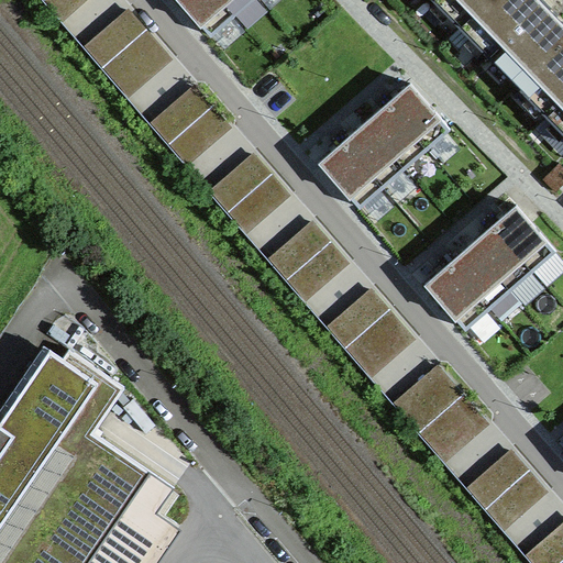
[(86,0),(43,0),(62,22),(86,0)]
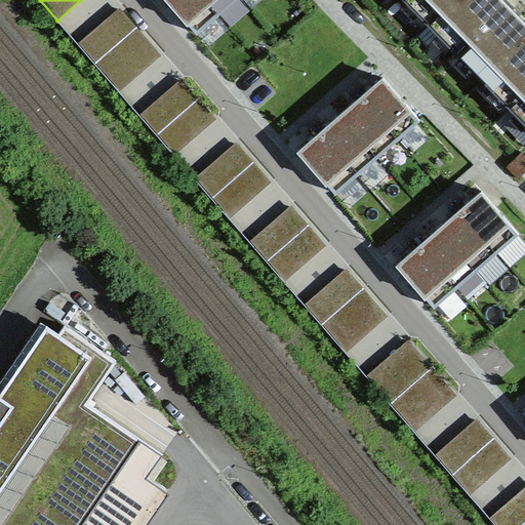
[(170,0),(199,30),(231,0),(170,0)]
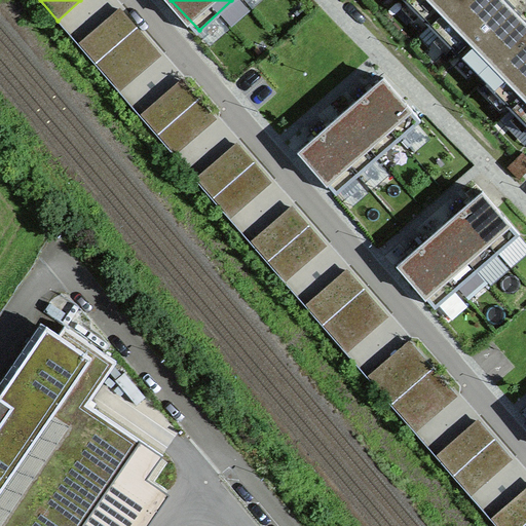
[(406,0),(408,2),(409,0),(410,0),(421,11),(419,13),(440,35),(443,33),(453,44),(451,46),(462,58),(464,55),(476,67),(474,69),(494,90),(496,88),(508,100),(505,102),(517,113),(519,111),(525,117),(525,20),(515,8),(516,7),(508,0),(406,0)]
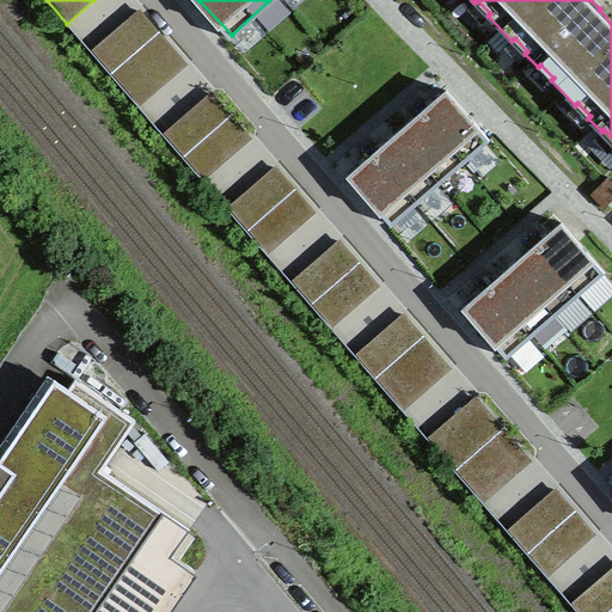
[(91,49),(111,74),(160,30),(139,7),(91,49)]
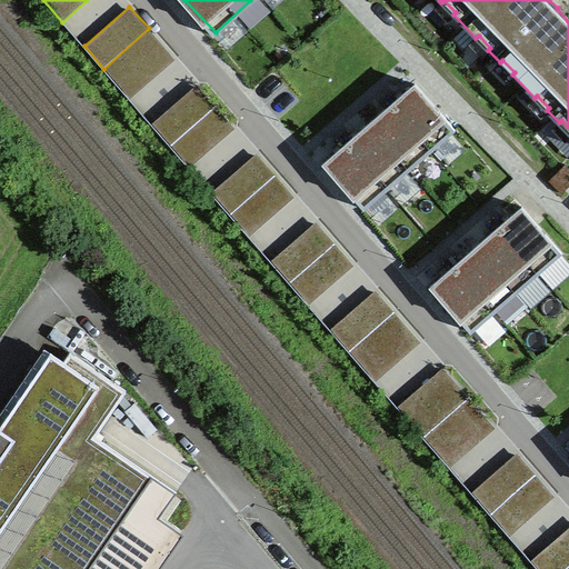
[(175,58),(149,28),(103,69),(128,98),(175,58)]
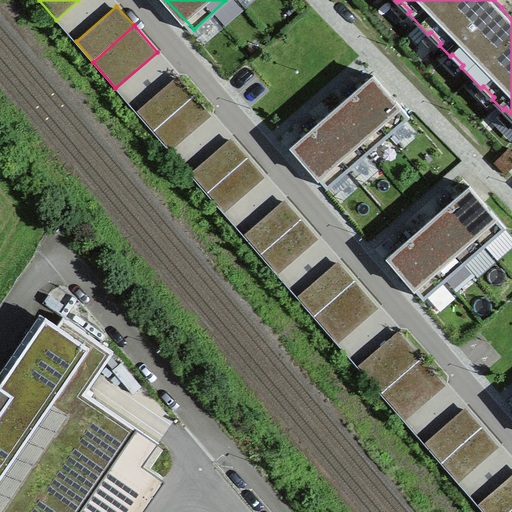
[(136,111),(153,131),(193,95),(176,76),(136,111)]
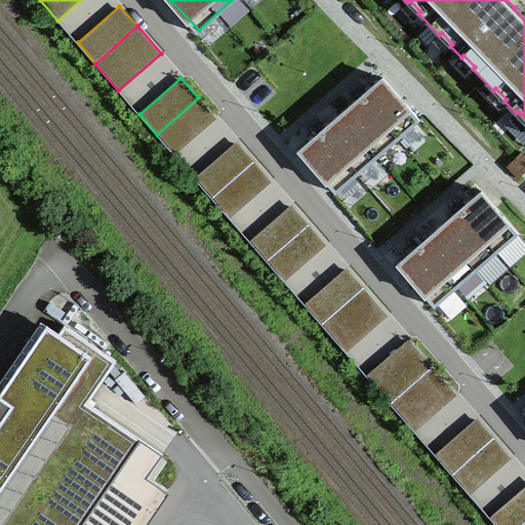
[(379,78),(297,148),(336,193),(418,123),(379,78)]
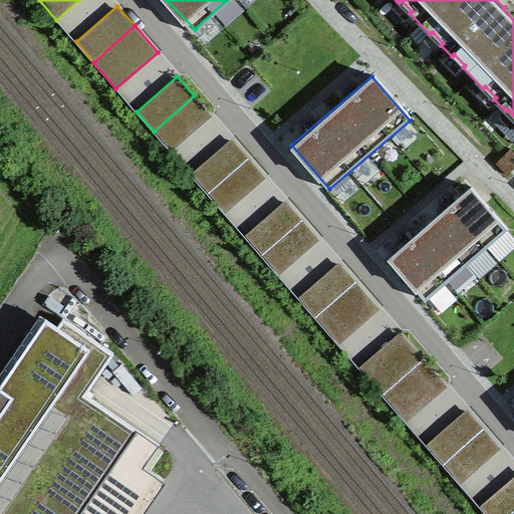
[(212,115),(194,95),(154,132),(171,151),(212,115)]
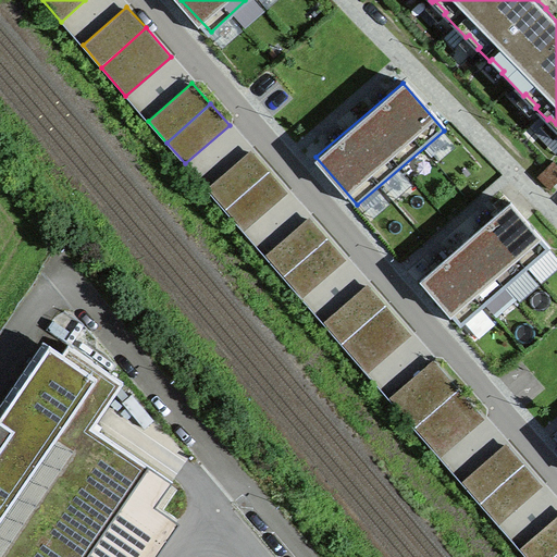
[(206,188),(224,210),(269,171),(250,149),(206,188)]
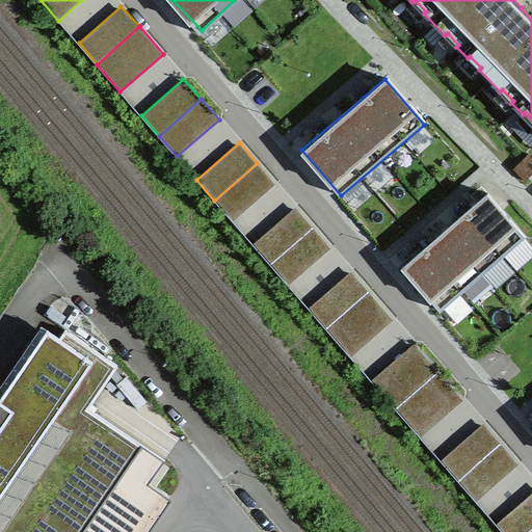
[(275,183),(257,163),(214,201),(232,220),(275,183)]
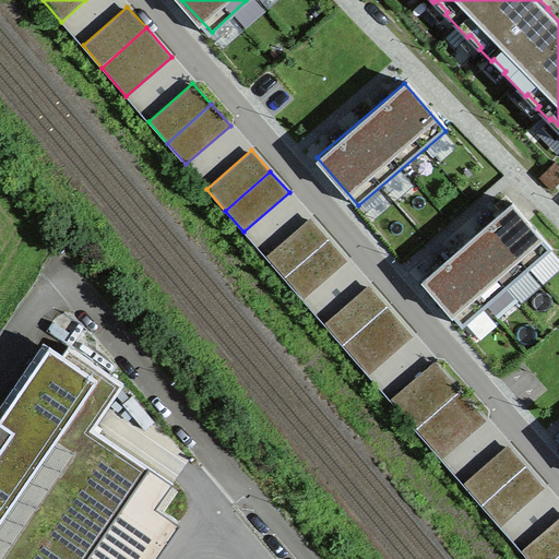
[(509,204),(417,283),(453,323),(544,246),(509,204)]
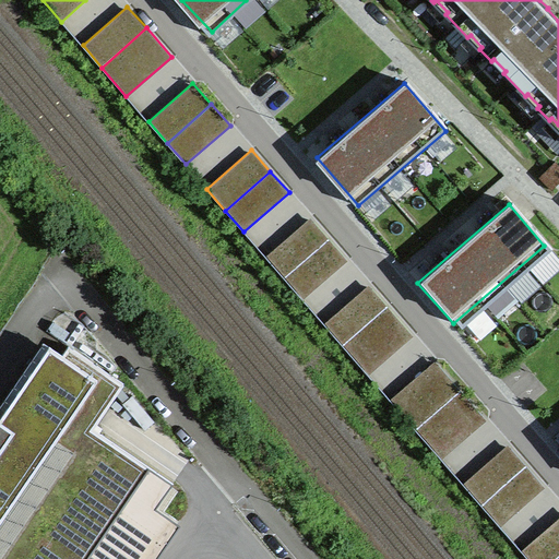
[(264,256),(284,277),(329,238),(309,217),(264,256)]
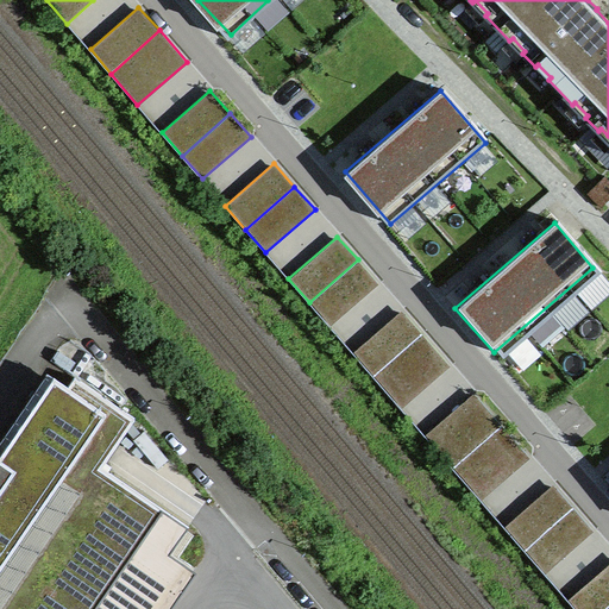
[(378,283),(358,259),(309,302),(330,326),(378,283)]
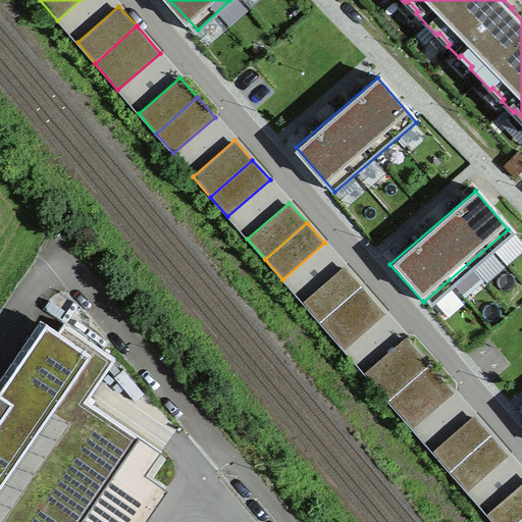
[(303,302),(319,322),(361,285),(345,265),(303,302)]
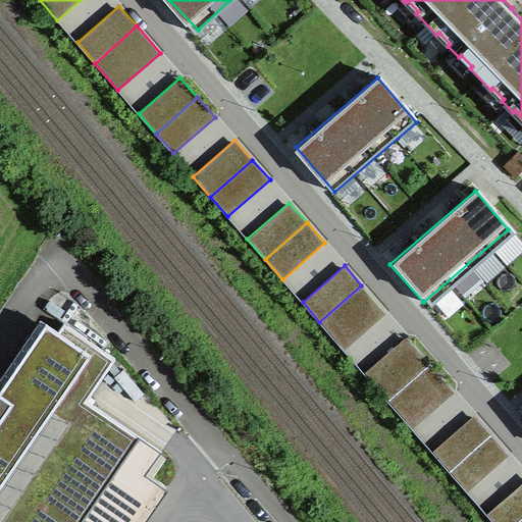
[(385,313),(361,285),(319,322),(344,349),(385,313)]
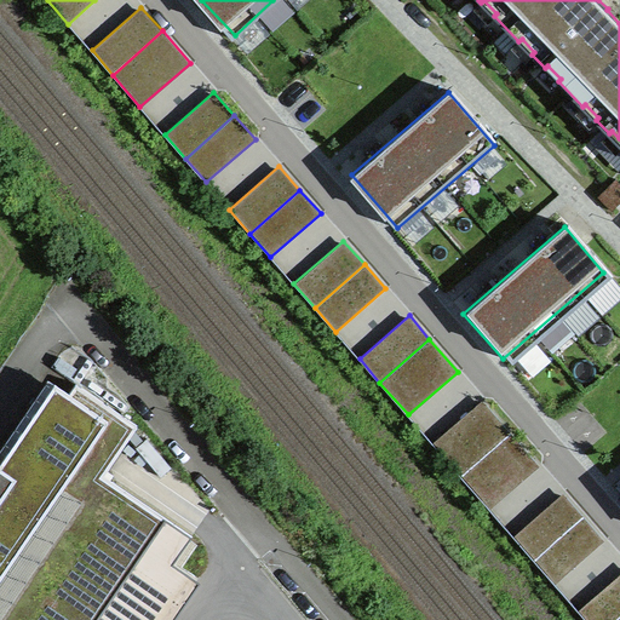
[(0,619),(164,619),(194,577),(176,563),(195,534),(105,474),(138,425),(75,383),(69,391),(55,382),(0,461),(0,619)]
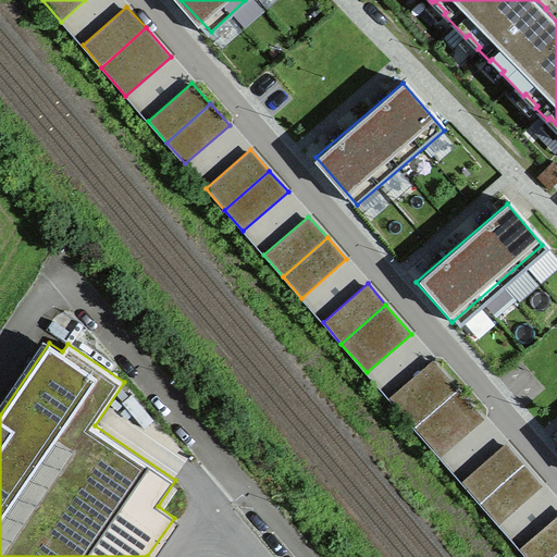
[(388,398),(413,426),(459,387),(435,358),(388,398)]
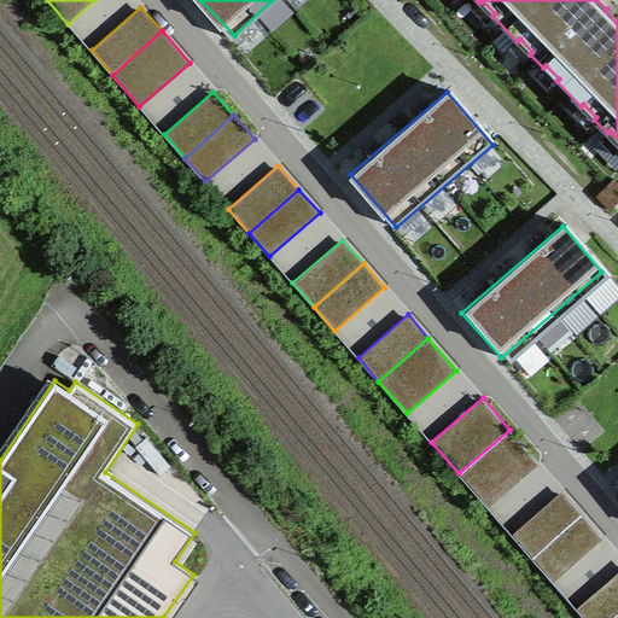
[(537,464),(509,430),(459,473),(488,507),(537,464)]
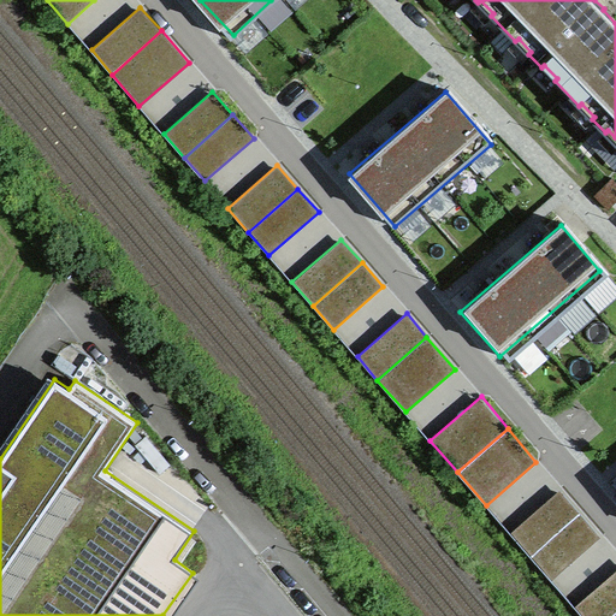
[(510,532),(531,556),(580,513),(560,490),(510,532)]
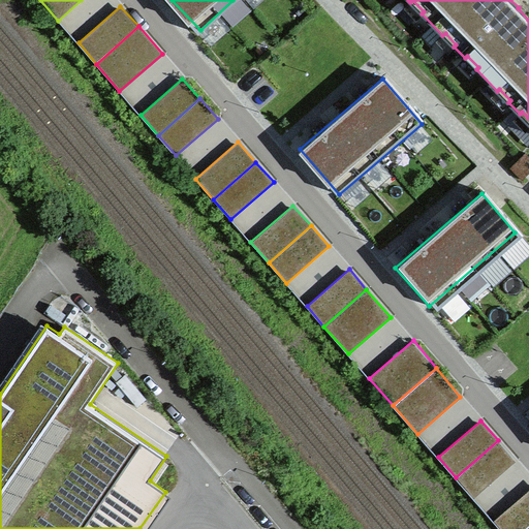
[(516,461),(498,440),(456,477),(473,498),(516,461)]
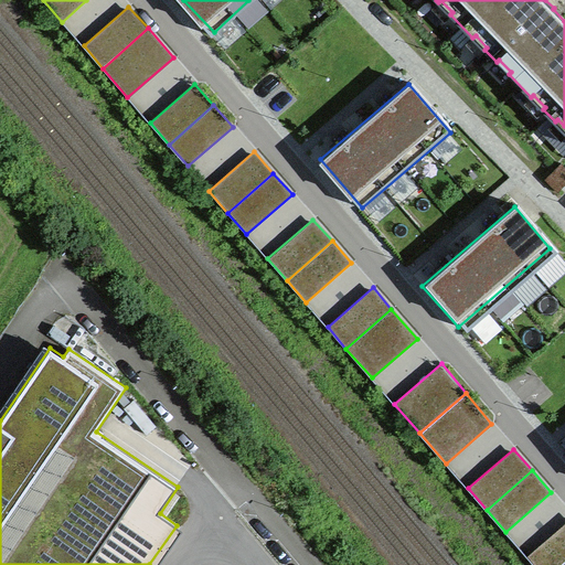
[(564,522),(526,556),(534,564),(558,564),(564,560),(564,522)]
